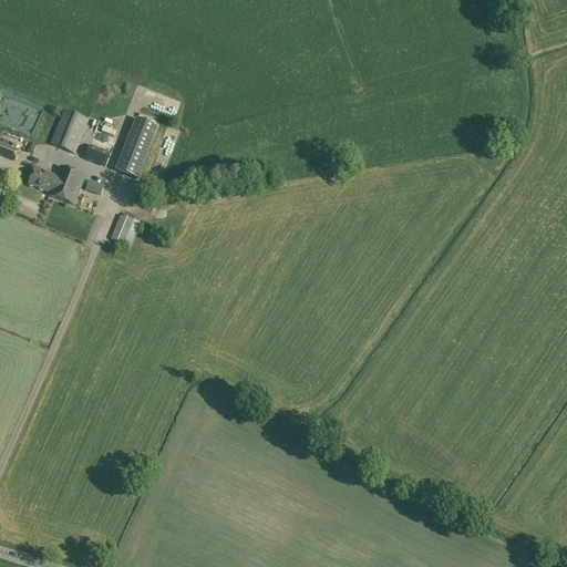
[(75,155),(89,121),(64,111),(51,145),(75,155)]
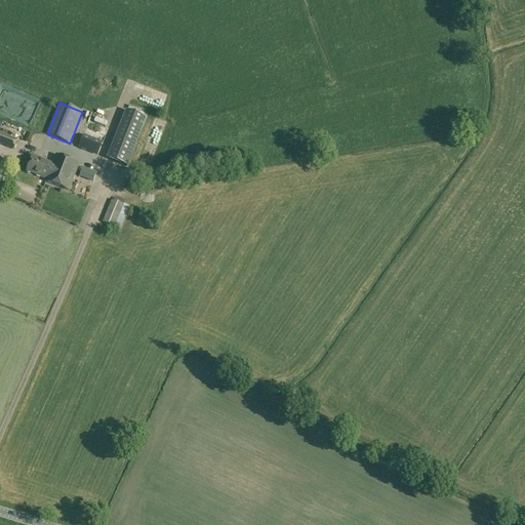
[(147,118),(126,110),(109,150),(107,157),(118,161),(127,165),(147,118)]
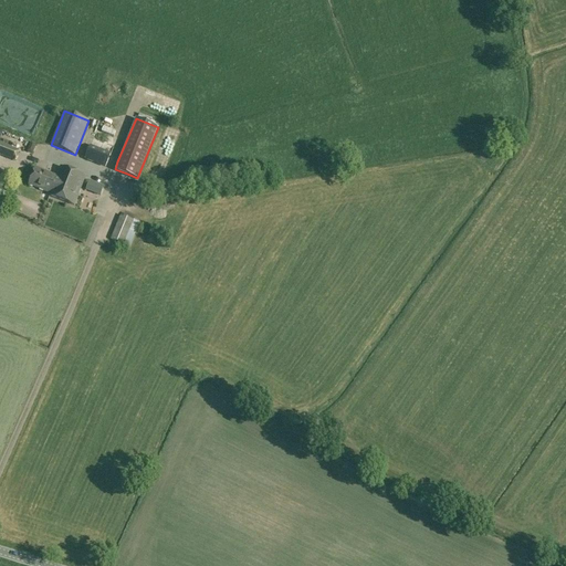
[(19,152),(0,143),(0,155),(16,161),(19,152)]
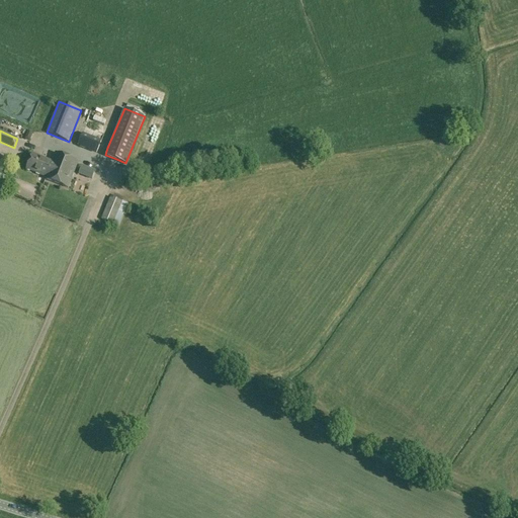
[(83,134),(78,146),(96,153),(101,141),(83,134)]
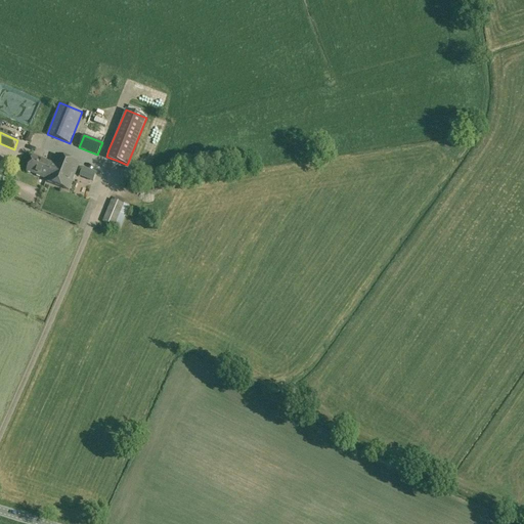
[(56,156),(53,165),(47,179),(46,181),(69,190),(79,164),(56,156)]
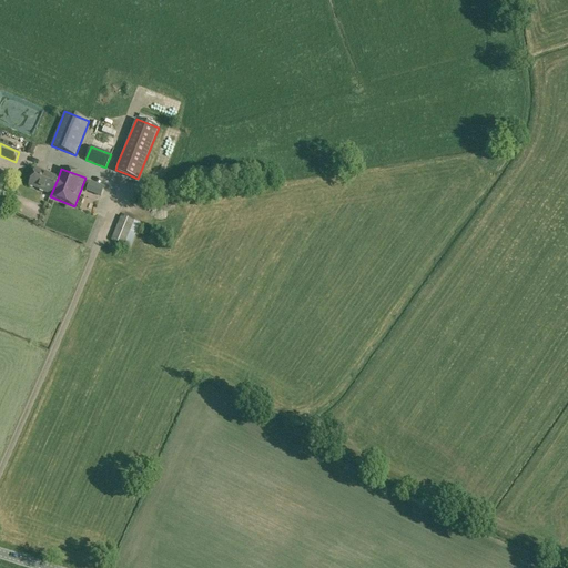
[(29,185),(51,194),(58,179),(36,170),(29,185)]
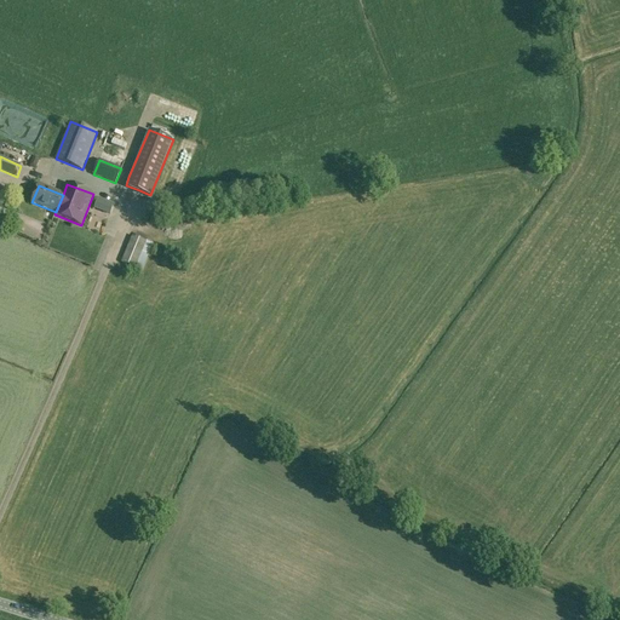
[(114,204),(98,197),(93,208),(110,214),(114,204)]
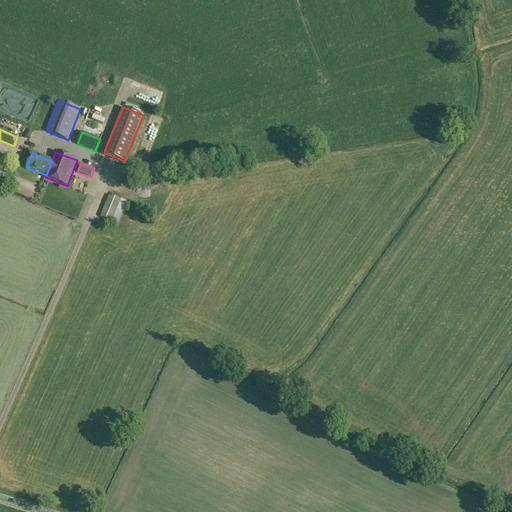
[(9,180),(0,177),(0,186),(6,189),(9,180)]
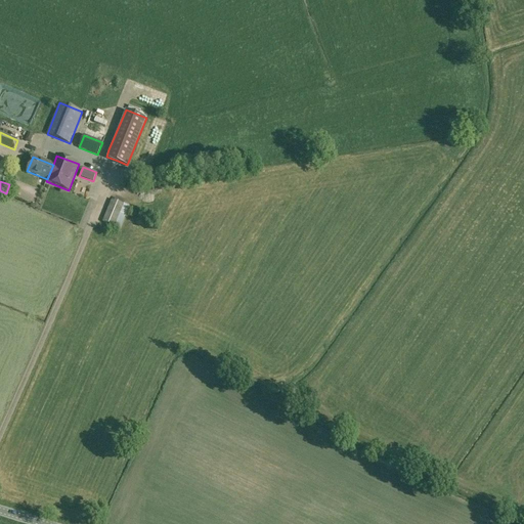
[(124,205),(112,200),(102,221),(115,226),(124,205)]
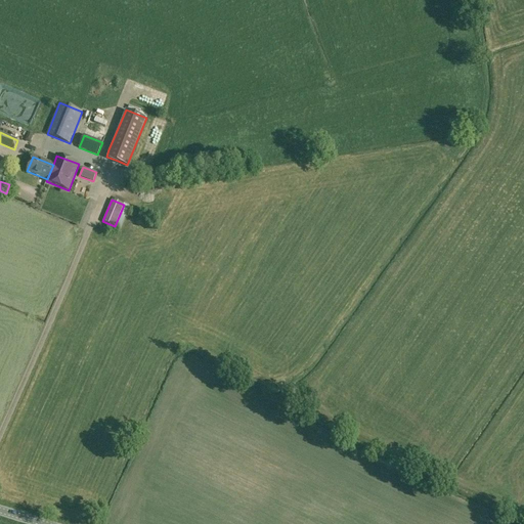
[(142,223),(153,232),(160,223),(150,215),(142,223)]
